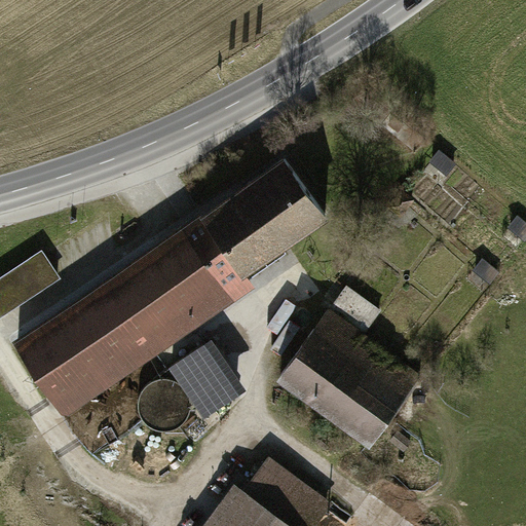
[(328,217),(283,150),(7,337),(63,417),(256,287),(247,272),(328,217)]
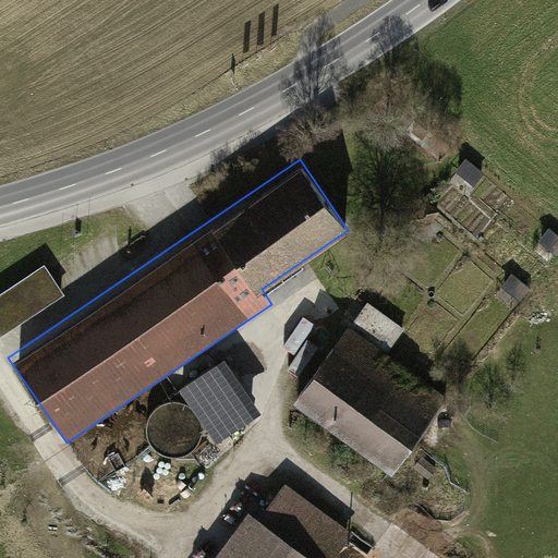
[(63,292),(44,265),(0,294),(0,335),(0,336),(63,292)]
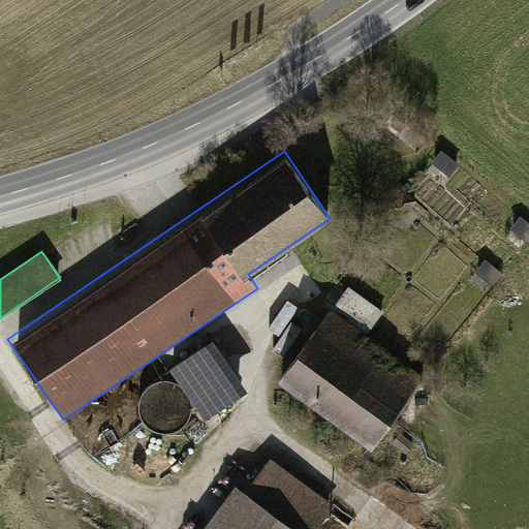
[(425,376),(333,309),(279,381),(371,449),(425,376)]
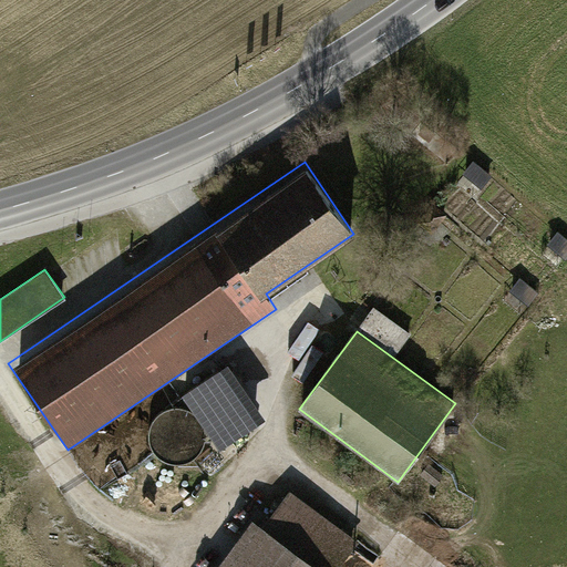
[(229,374),(187,402),(222,453),(264,425),(229,374)]
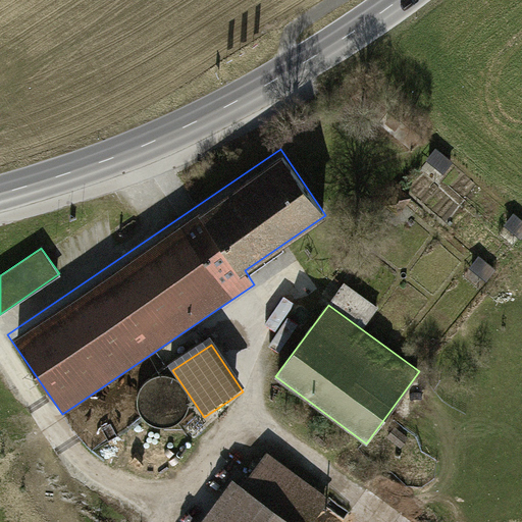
[(266,455),(243,485),(294,521),(313,521),(329,501),(266,455)]
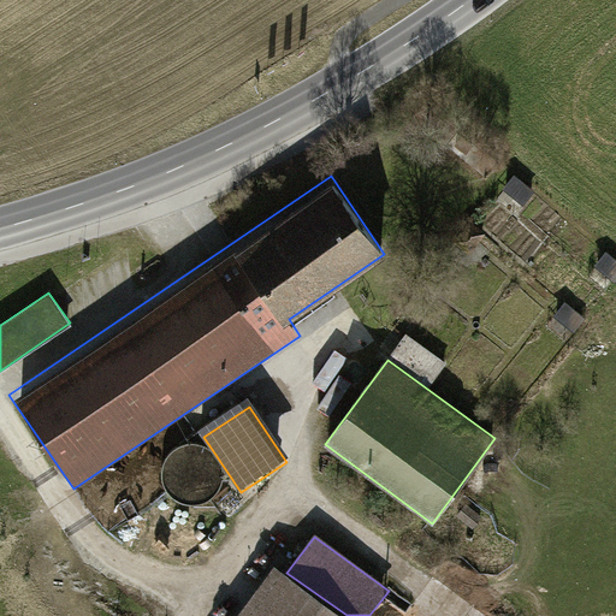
[(347,615),(286,573),(274,564),(237,615),(347,615)]
